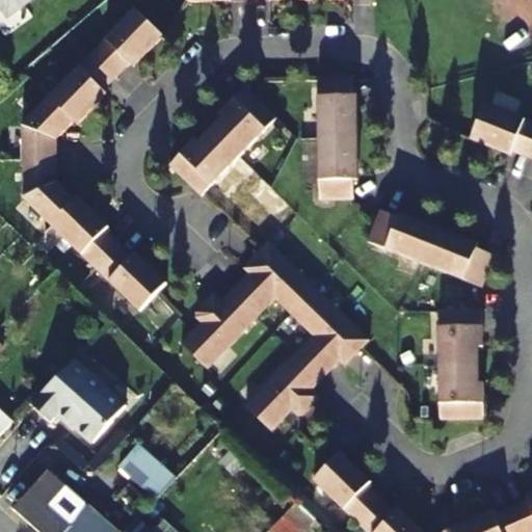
[(165,37),(137,10),(94,54),(118,78),(132,64),(148,49),(151,52),(165,37)]
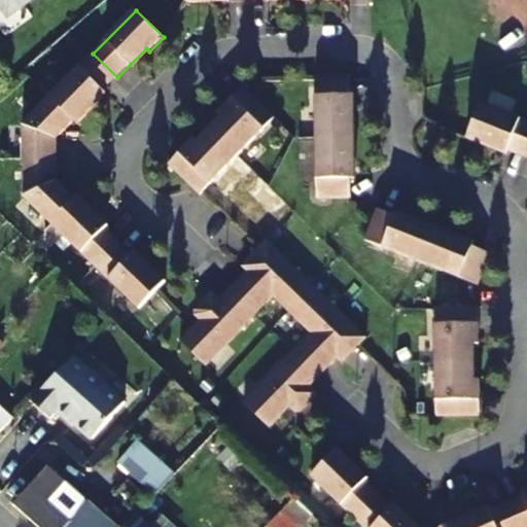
[(149,51),(146,48),(131,64),(134,67),(149,51)]
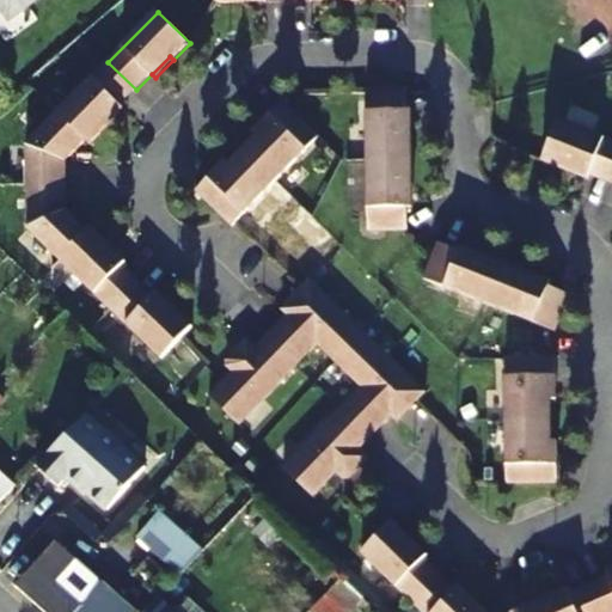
[(136,90),(108,62),(57,112),(86,140),(90,144),(106,127),(103,123),(121,105),(136,90)]
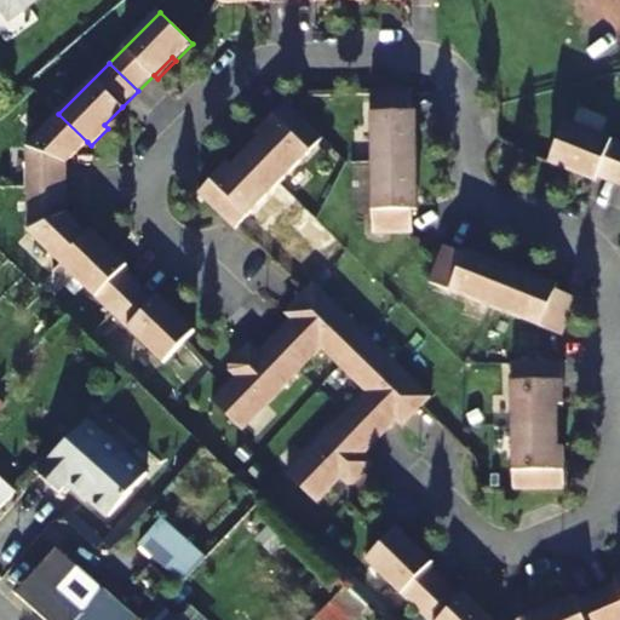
[(411,115),(412,92),(371,92),(371,164),(415,164),(417,139),(411,139),(411,115)]
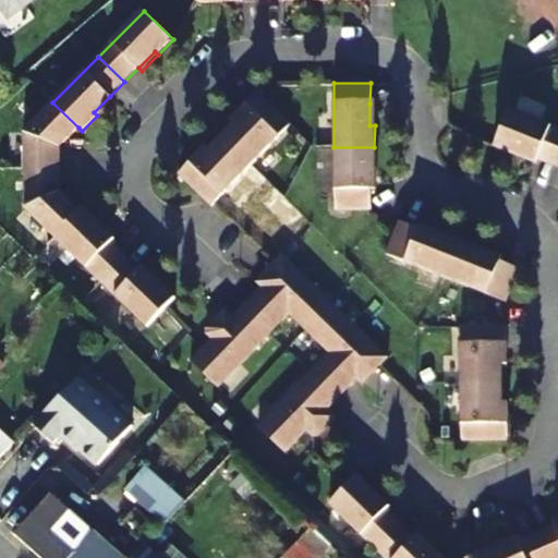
[(290,125),(257,92),(238,111),(241,116),(234,122),(221,135),(250,165),(290,125)]
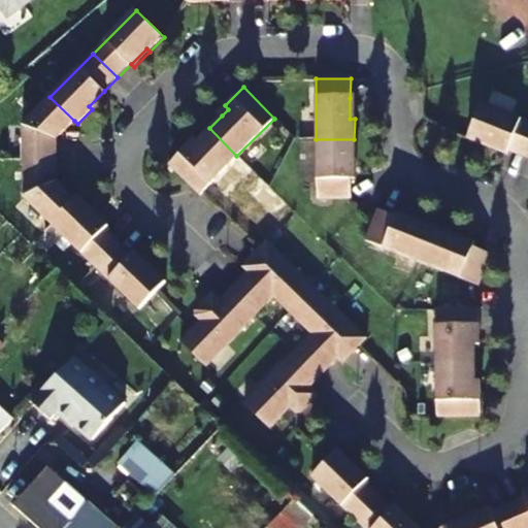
[(107,94),(104,91),(89,106),(92,109),(107,94)]
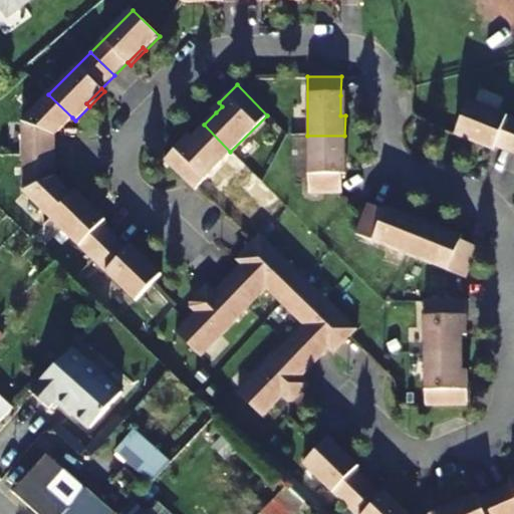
[(72,117),(48,94),(22,121),(22,155),(55,156),(55,135),(72,117)]
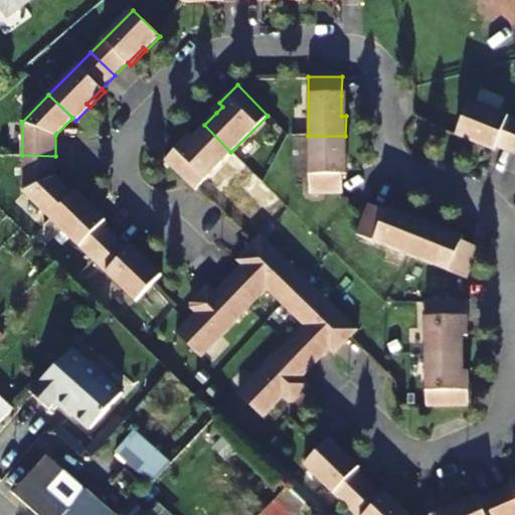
[(513,153),(514,147),(514,118),(470,100),(456,135),(475,143),(476,139),(495,147),(513,153)]
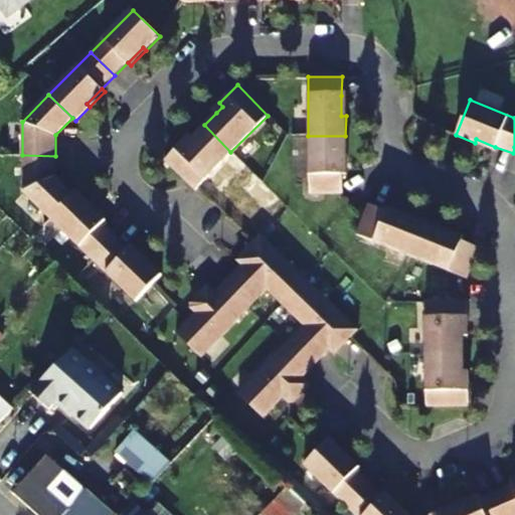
[(222,107),(219,103),(213,109),(216,113),(222,107)]
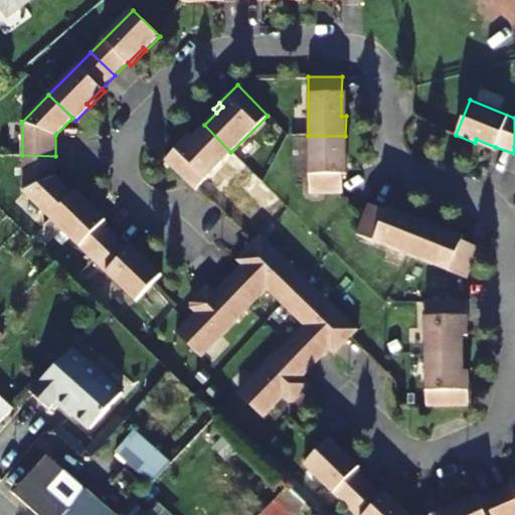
[(230,152),(204,125),(191,137),(185,144),(181,140),(163,158),(192,188),(230,152)]
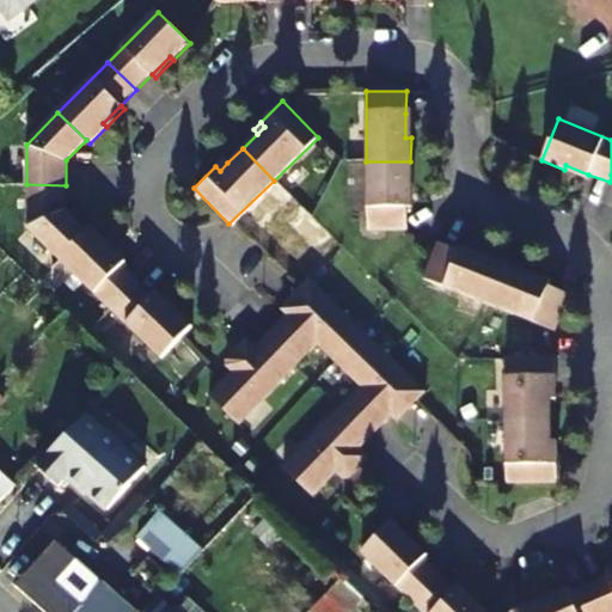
[(227,163),(224,158),(215,166),(220,171),(227,163)]
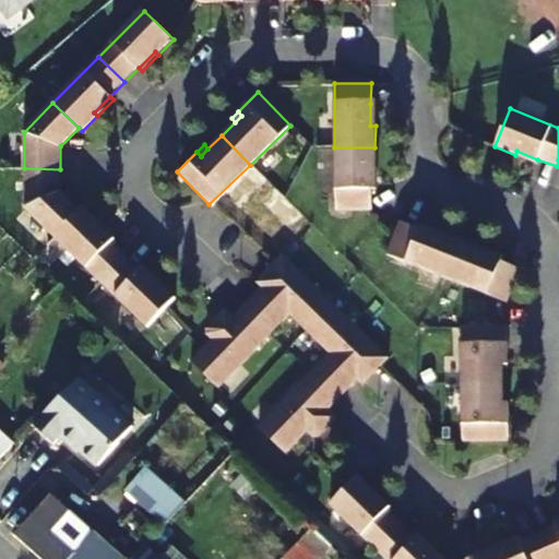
[(375,169),(375,147),(334,147),(333,212),(369,212),(370,192),(370,169),(375,169)]
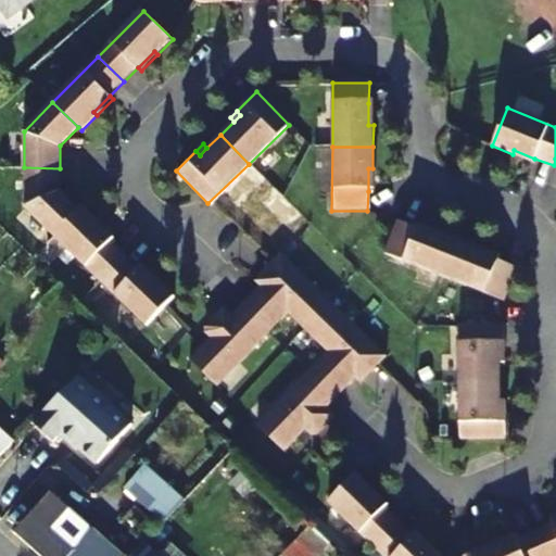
[(534,159),(514,150),(513,154),(533,163),(534,159)]
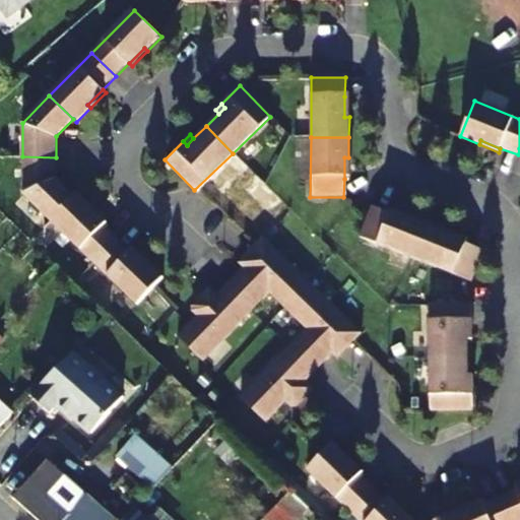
[(56,180),(56,157),(22,156),(23,194),(50,220),(73,196),(56,180)]
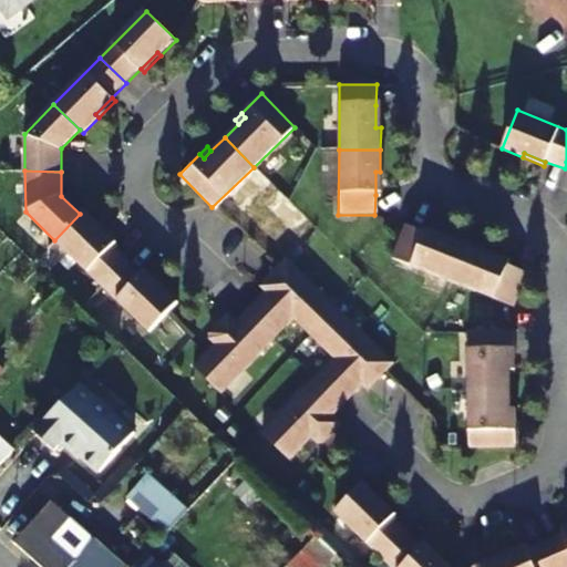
[(99,226),(83,210),(80,214),(54,240),(101,286),(126,260),(112,246),(95,229),(99,226)]
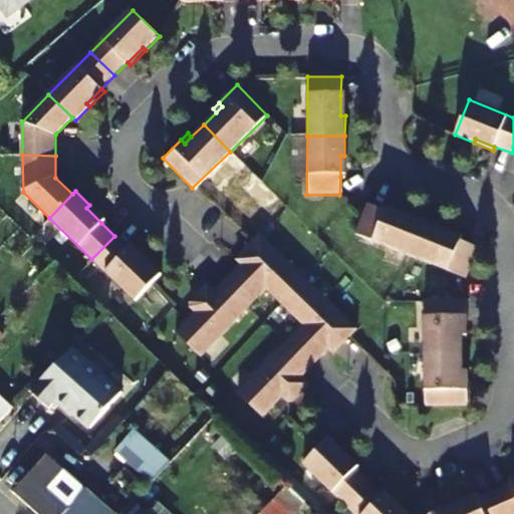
[(386,208),(368,202),(355,232),(411,255),(426,220),(407,212),(406,217),(386,208)]
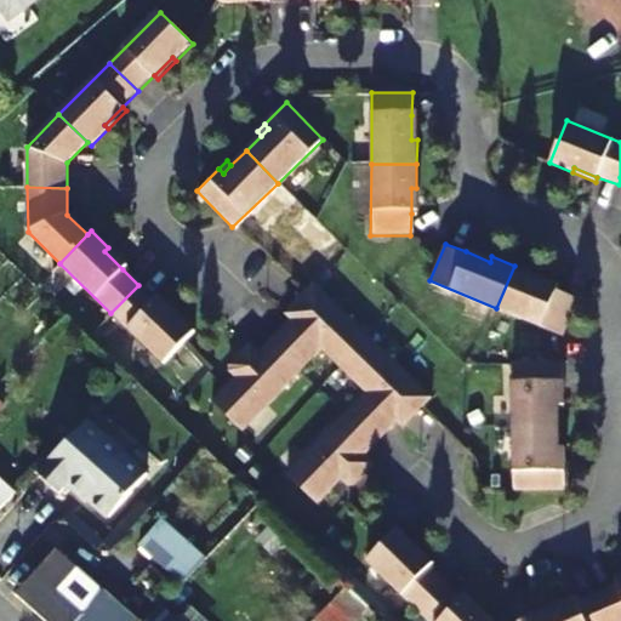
[(491,256),(468,246),(466,251),(490,262),(491,256)]
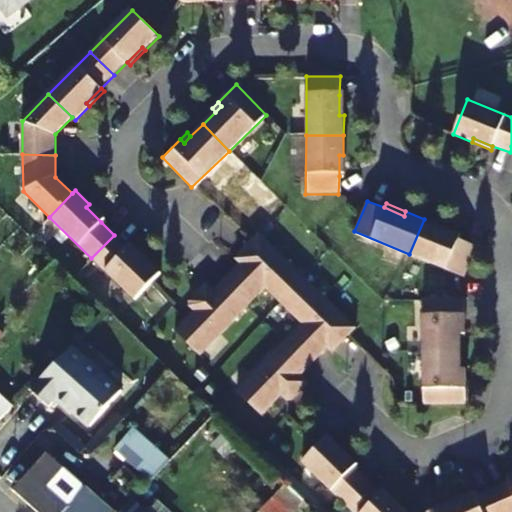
[(104,218),(89,204),(86,207),(101,222),(104,218)]
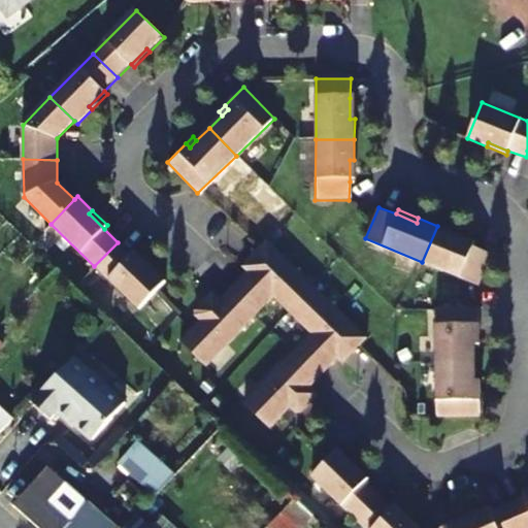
[(456,234),(437,226),(422,262),(479,285),(492,254),(474,246),(454,238),(456,234)]
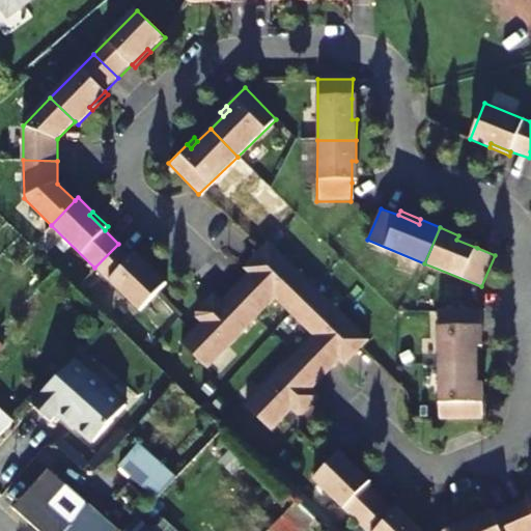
[(477,248),(478,244),(458,235),(456,240),(477,248)]
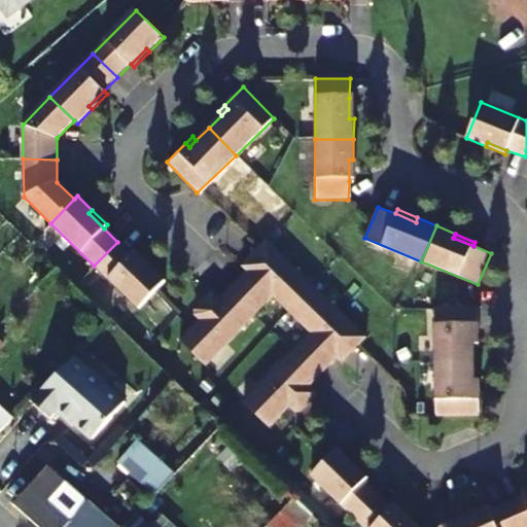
[(247,272),(231,289),(256,314),(274,296),(287,310),(312,285),(268,241),(253,255),(258,260),(247,272)]
